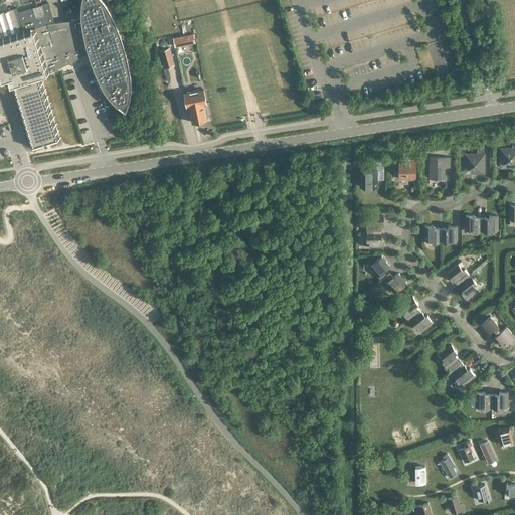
[(0,79),(0,80),(3,81),(2,83),(5,86),(6,83),(9,84),(28,147),(60,137),(41,74),(50,71),(50,70),(88,52),(91,59),(93,66),(96,73),(100,80),(104,88),(104,89),(110,97),(117,104),(125,110),(126,106),(128,102),(129,99),(129,98),(130,94),(130,88),(131,82),(130,74),(129,69),(128,63),(127,58),(126,52),(124,47),(123,41),(121,36),(119,30),(117,25),(115,20),(112,15),(110,10),(107,5),(103,0),(80,0),(80,1),(80,5),(80,10),(78,10),(78,15),(80,15),(80,18),(53,21),(47,1),(17,10),(22,27),(19,28),(12,8),(0,11),(0,79)]
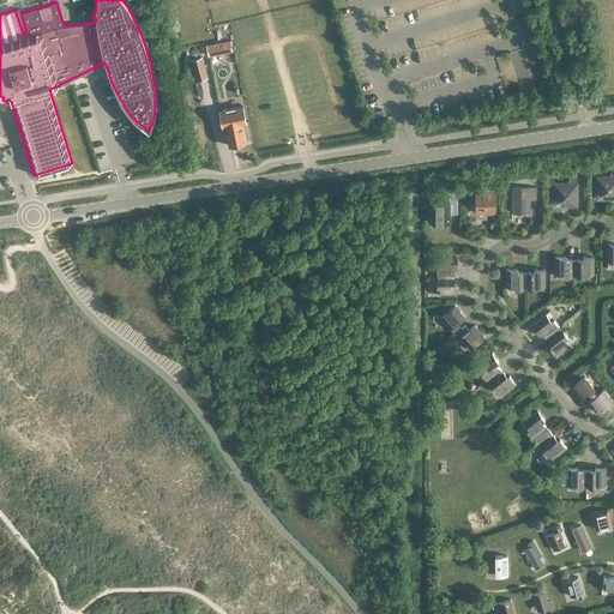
[(230,41),(206,46),(209,55),(232,49),(230,41)]
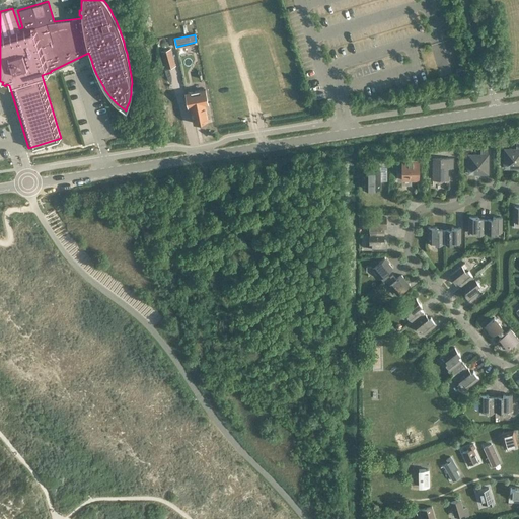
[(170,48),(161,51),(166,68),(174,65),(170,48)]
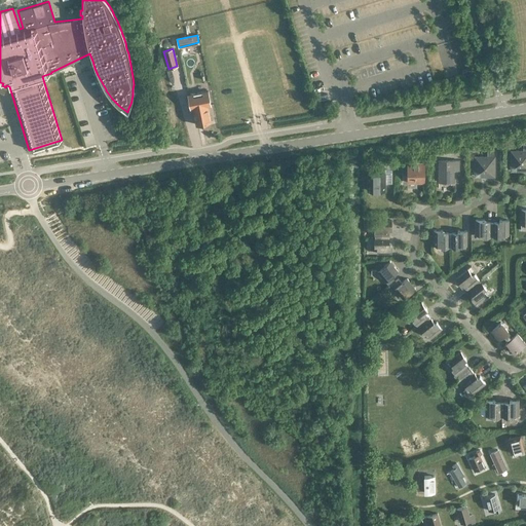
[(207,91),(187,95),(190,108),(192,107),(195,123),(208,121),(205,105),(209,104),(207,91)]
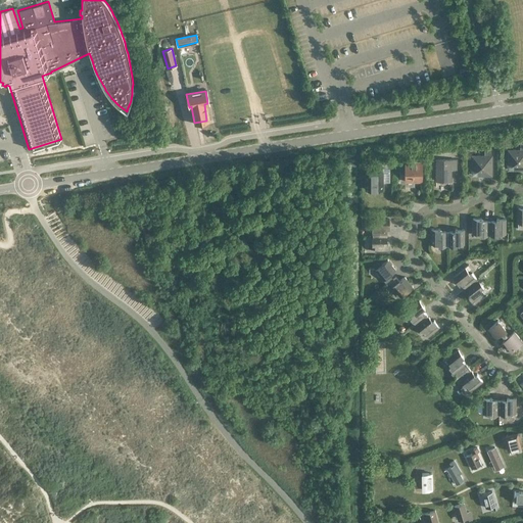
[(522,169),(522,142),(520,142),(520,149),(508,149),(508,164),(516,164),(516,169),(522,169)]
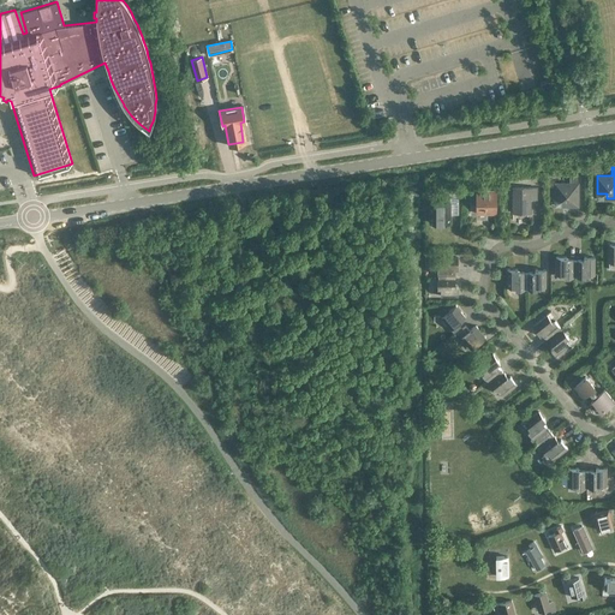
[(578,206),(578,183),(578,174),(569,174),(569,183),(555,183),(555,199),(565,199),(565,206),(578,206)]
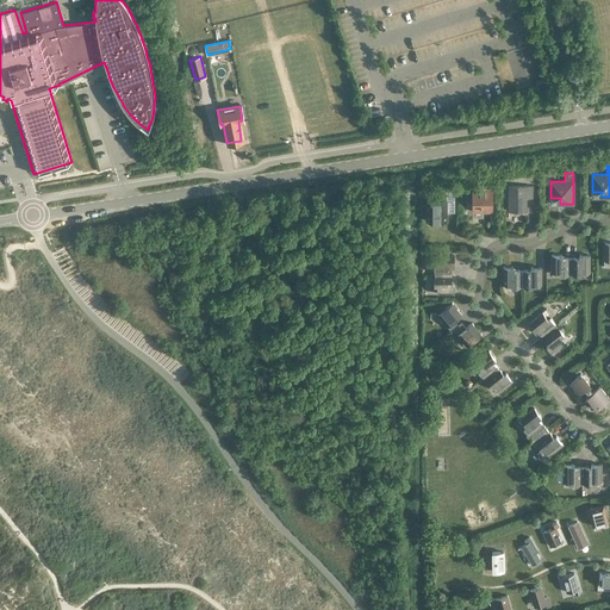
[(531,194),(531,185),(508,185),(508,210),(526,210),(526,194),(531,194)]
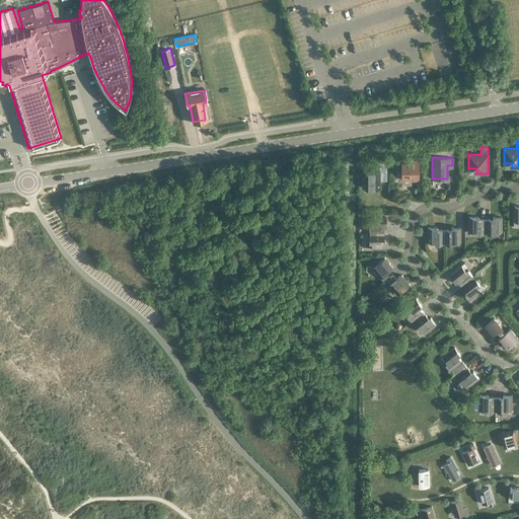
[(418,179),(419,160),(401,160),(401,179),(418,179)]
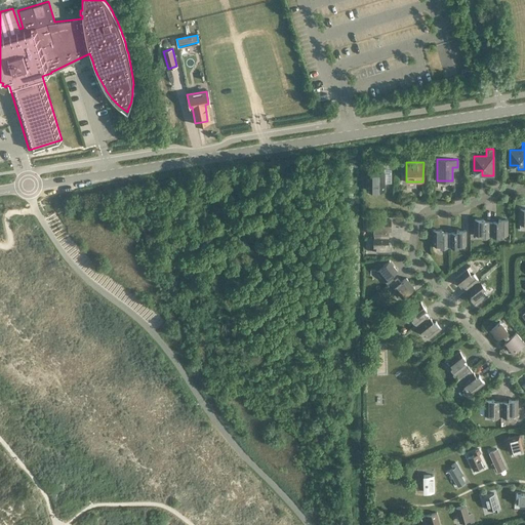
[(366,189),(384,189),(384,172),(366,172),(366,189)]
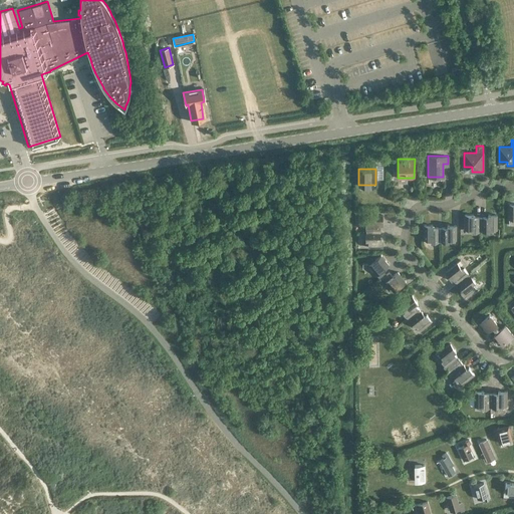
[(482,224),(482,217),(479,217),(473,217),(473,214),(464,214),(464,229),(472,229),(472,231),(478,231),(478,224),(482,224)]
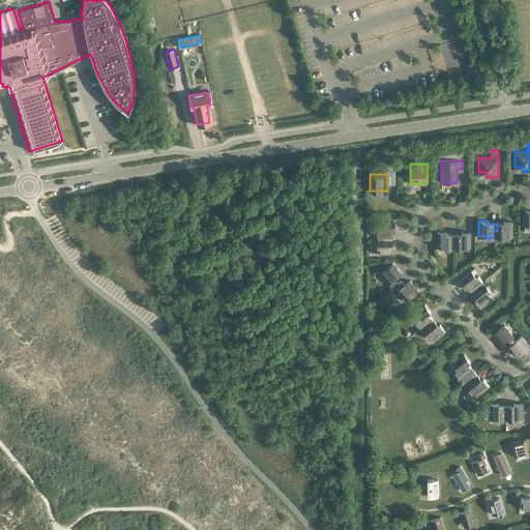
[(493,231),(493,238),(497,238),(503,238),(503,236),(511,236),(511,221),(503,221),(503,224),(497,224),(497,231),(493,231)]
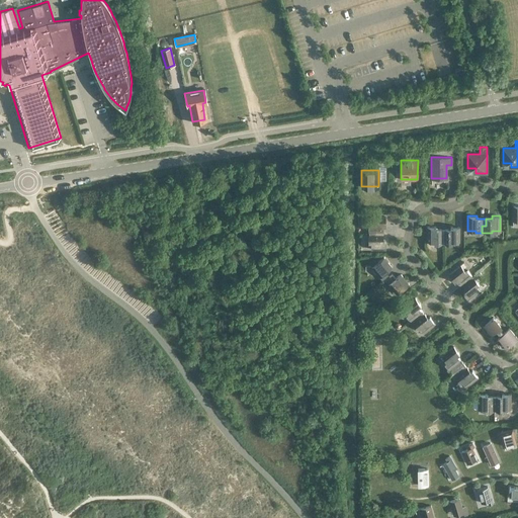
[(375,235),(382,234),(382,231),(382,225),(385,225),(385,217),(370,217),(370,225),(368,225),(368,231),(375,231),(375,235)]
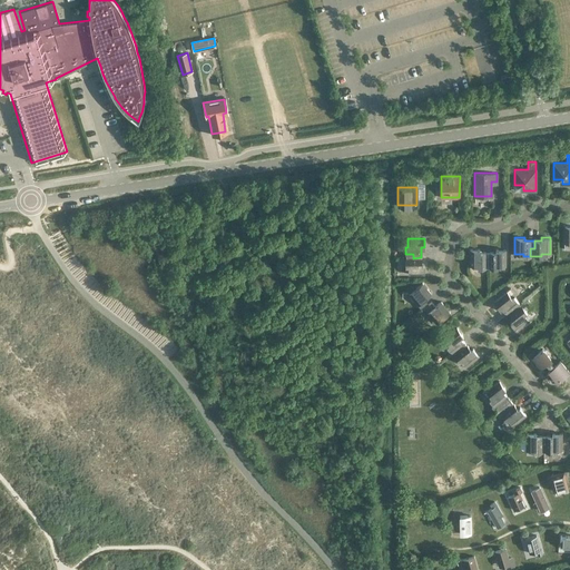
[(489,259),(489,253),(485,253),(485,252),(479,252),(479,249),(470,249),(469,265),(478,265),(478,268),(485,268),(485,267),(485,259),(489,259)]
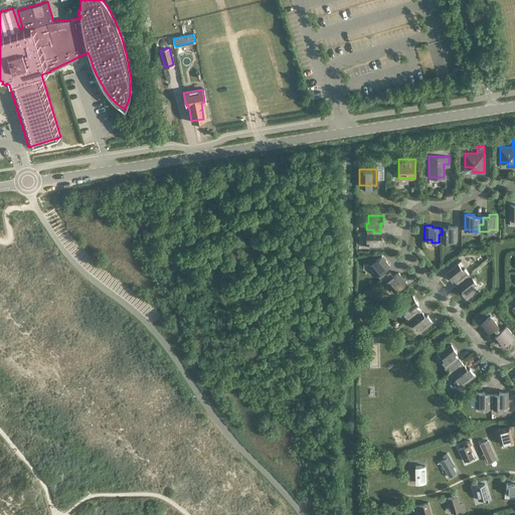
[(439,234),(439,241),(442,241),(442,242),(448,242),(449,239),(456,239),(457,225),(448,225),(448,227),(442,227),(442,228),(442,234),(439,234)]
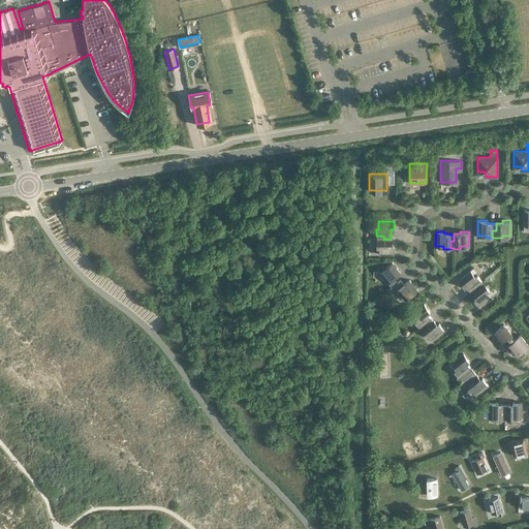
[(391,239),(383,240),(383,236),(376,236),(376,240),(376,246),(378,246),(378,254),(394,254),(394,245),(391,245),(391,239)]
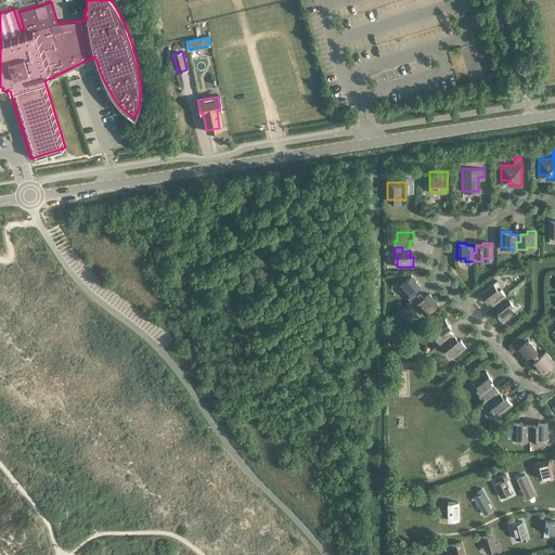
[(410,301),(412,299),(415,297),(411,293),(420,286),(411,275),(397,286),(407,297),(407,296),(410,301)]
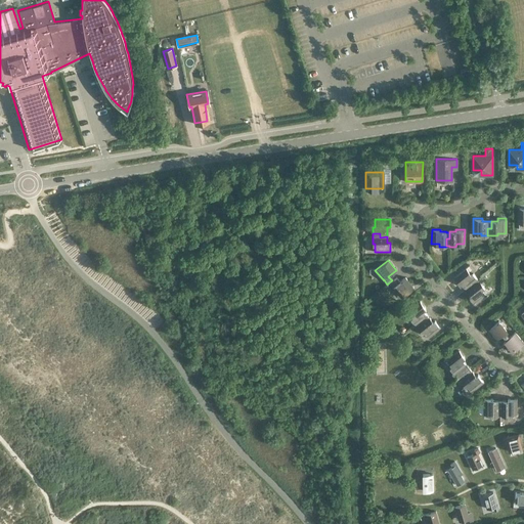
[(473,286),(478,281),(476,278),(477,277),(473,273),(471,274),(466,268),(453,277),(460,285),(462,282),(465,288),(466,287),(471,282),(473,286)]
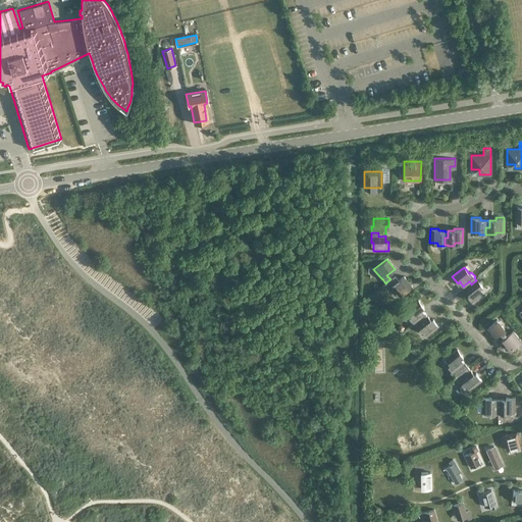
[(390,279),(387,281),(394,290),(395,289),(400,295),(412,285),(404,275),(398,280),(395,276),(390,279)]
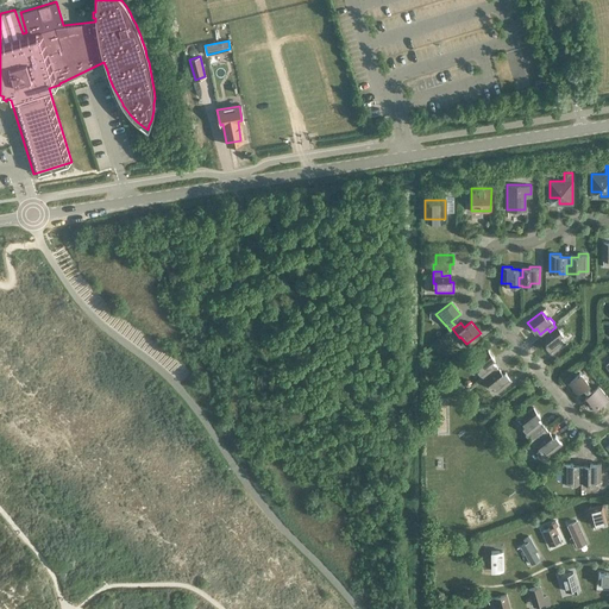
[(547,328),(541,333),(544,337),(542,337),(547,343),(545,344),(551,352),(565,341),(559,334),(562,332),(557,326),(556,327),(550,332),(547,328)]
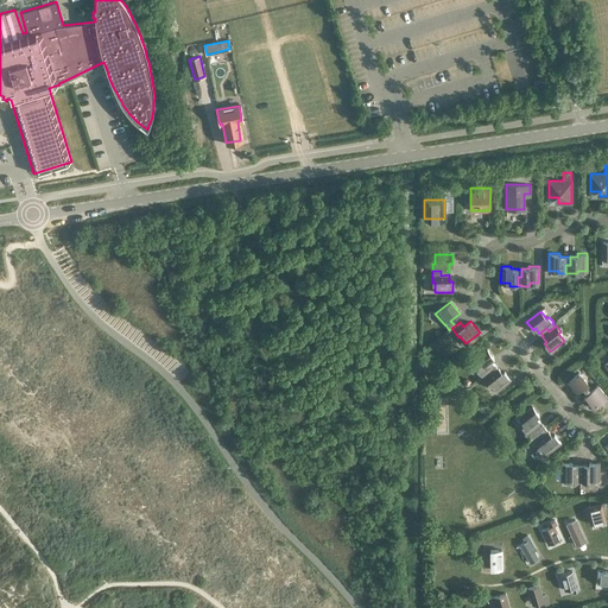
[(491,373),(496,368),(494,365),(495,365),(491,359),(493,358),(487,349),(468,363),(468,367),(472,371),(474,371),(476,369),(481,375),(482,374),(488,369),(491,373)]
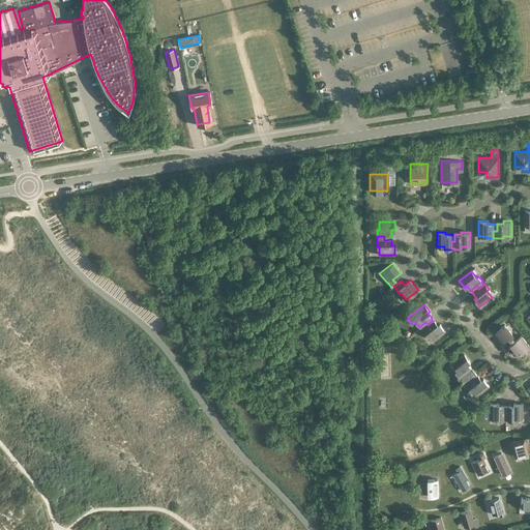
[(425,322),(420,326),(422,329),(422,330),(425,334),(428,333),(433,340),(445,330),(439,323),(437,325),(434,320),(433,321),(428,325),(425,322)]
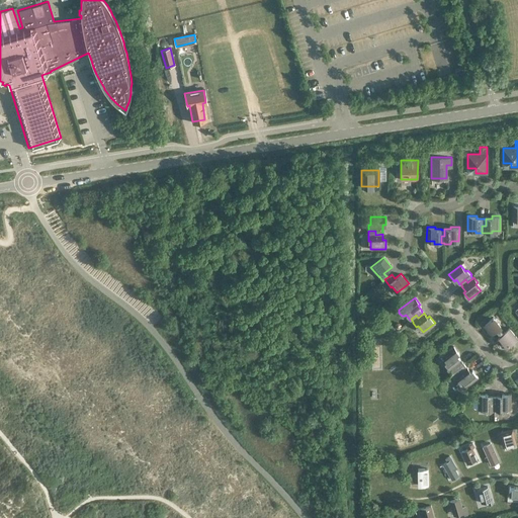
[(504,332),(500,327),(500,326),(493,317),(484,324),(491,333),(496,329),(500,335),(499,335),(497,337),(497,340),(497,343),(499,345),(501,346),(504,346),(507,345),(516,337),(509,328),(504,332)]
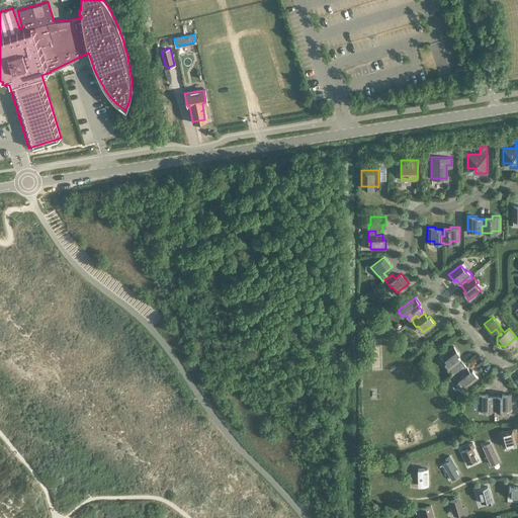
[(453,346),(441,355),(446,361),(444,363),(448,368),(447,370),(450,373),(463,363),(459,359),(460,359),(456,354),(458,353),(453,346)]
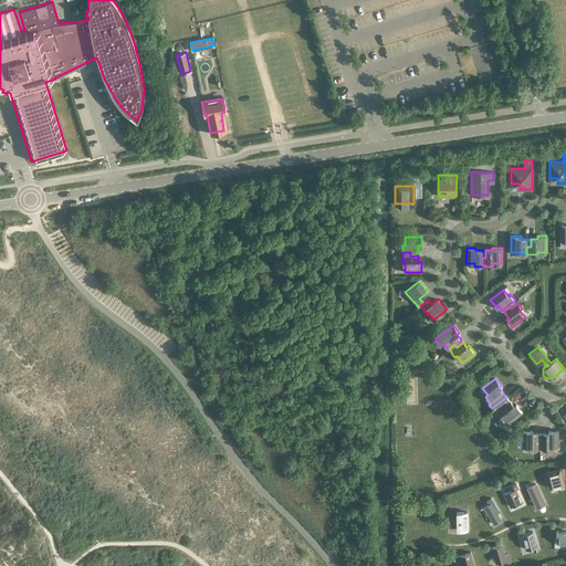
[(506,397),(492,408),(494,412),(498,411),(501,416),(498,419),(504,427),(510,422),(510,421),(522,411),(515,404),(514,406),(510,400),(510,401),(506,397)]
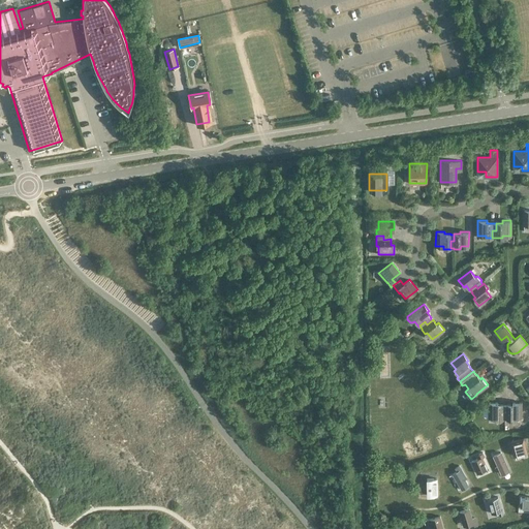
[(497,404),(497,402),(488,402),(488,408),(485,408),(483,409),(483,415),(485,416),(496,416),(496,419),(502,419),(502,418),(502,412),(506,412),(506,405),(502,405),(502,404),(497,404)]
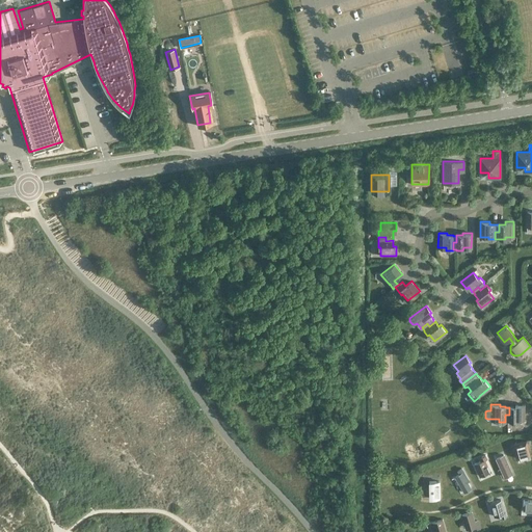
[(505,415),(505,421),(509,421),(509,422),(515,422),(515,419),(524,419),(524,404),(514,404),(514,406),(509,406),(509,407),(509,415),(505,415)]
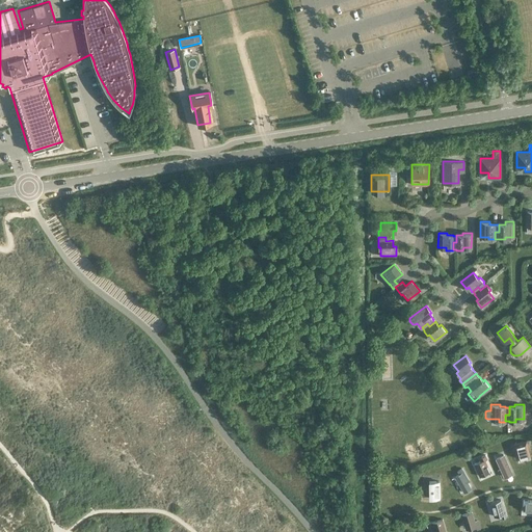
[(517,457),(522,456),(527,455),(526,451),(525,448),(528,447),(526,441),(513,444),(517,457)]
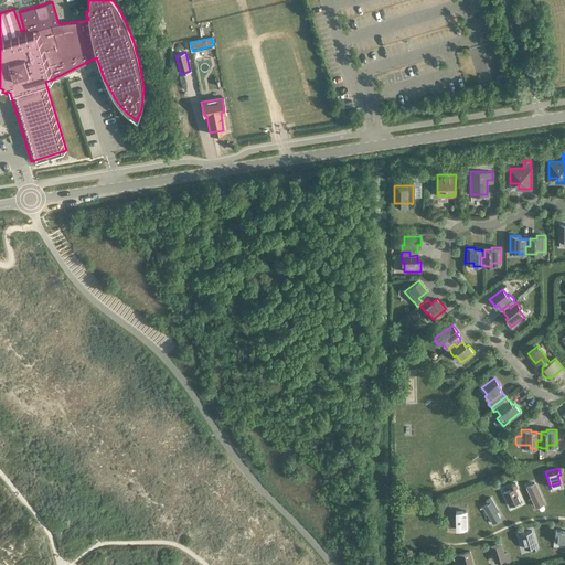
[(509,505),(520,500),(514,488),(516,486),(515,482),(511,484),(512,488),(503,492),(509,505)]
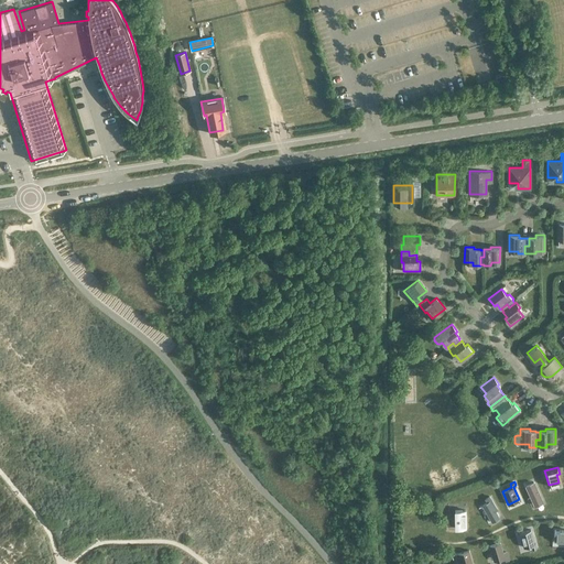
[(534,505),(542,501),(533,483),(525,486),(534,505)]
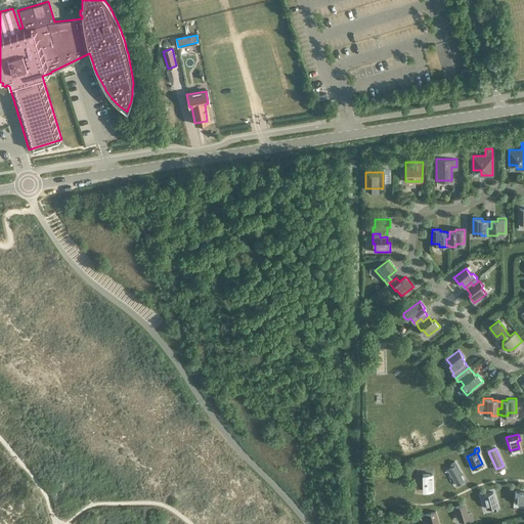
[(456,484),(464,480),(457,471),(460,470),(454,461),(450,463),(452,467),(448,469),(456,484)]
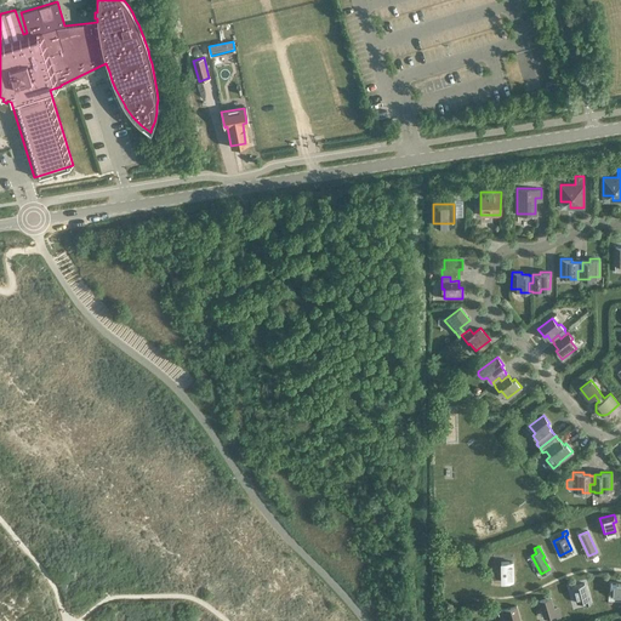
[(512,560),(500,562),(501,581),(502,581),(512,580),(512,560)]
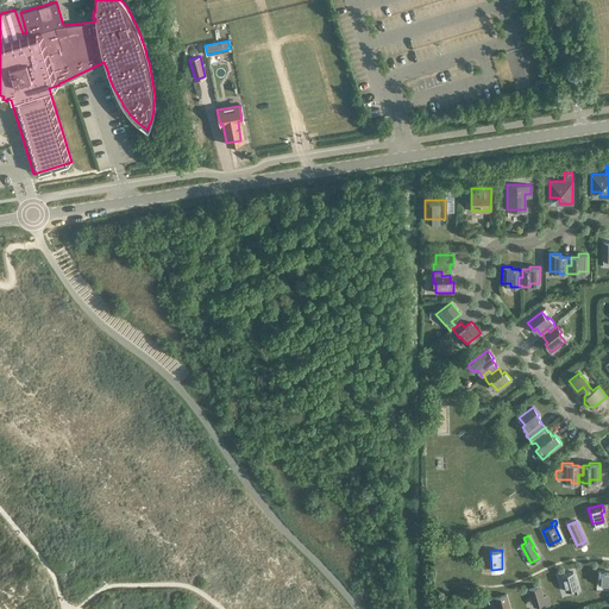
[(608,570),(604,571),(604,572),(598,571),(597,583),(608,583),(608,570)]
